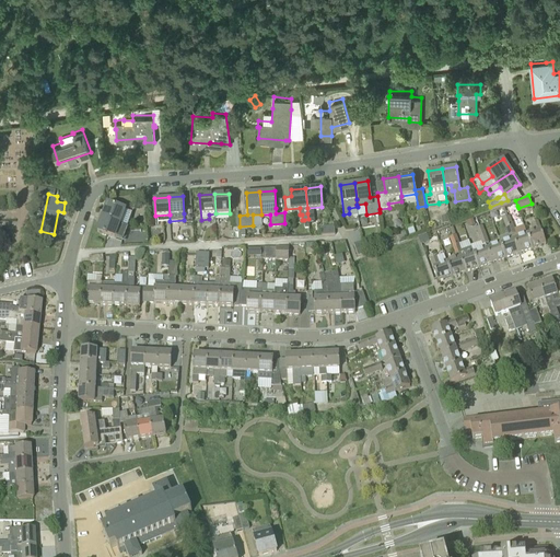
[(127,223),(121,221),(127,208),(107,200),(103,215),(127,223)]
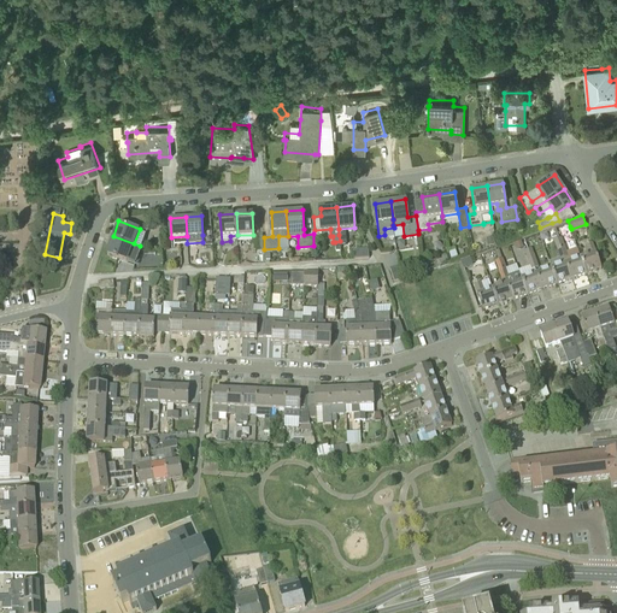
[(557,247),(564,245),(560,235),(553,237),(557,247)]
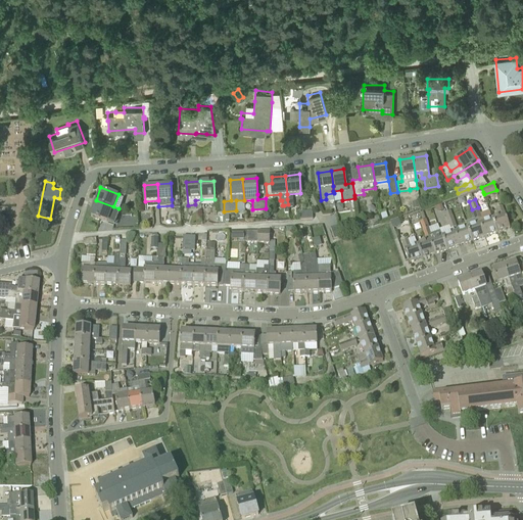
[(120,209),(119,208),(96,200),(91,214),(108,221),(108,220),(115,222),(120,209)]
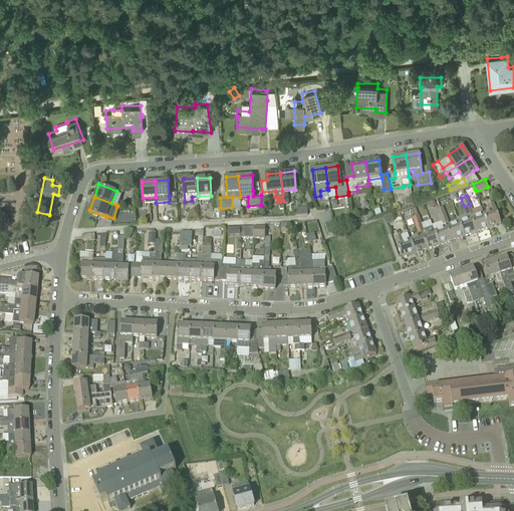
[(483,212),(488,226),(501,221),(493,200),(487,202),(490,209),(483,212)]
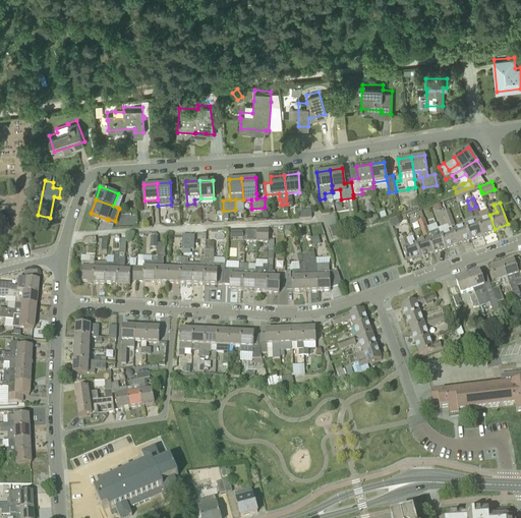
[(472,217),(476,215),(479,214),(476,207),(470,209),(472,215),(472,217)]
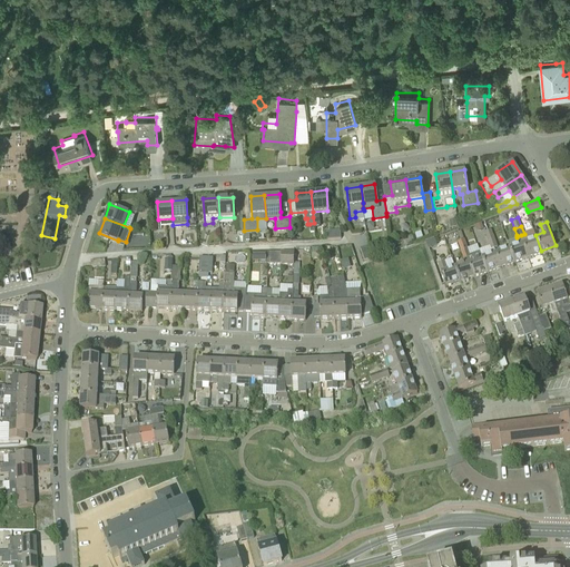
[(494,236),(492,227),(488,228),(484,230),(488,238),(494,236)]
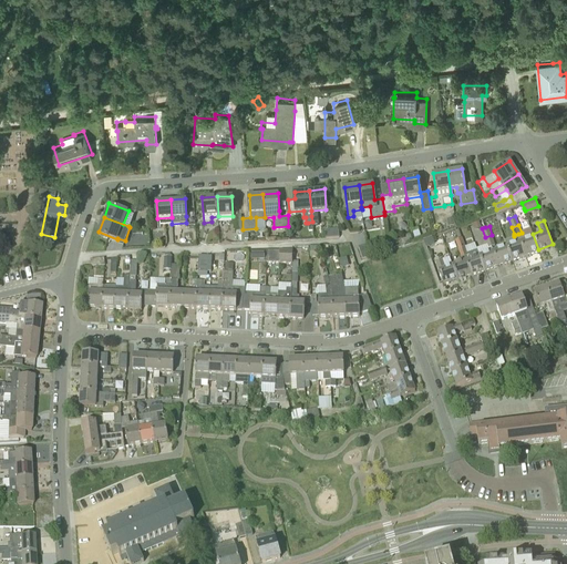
[(412,237),(410,231),(403,233),(404,239),(412,237)]
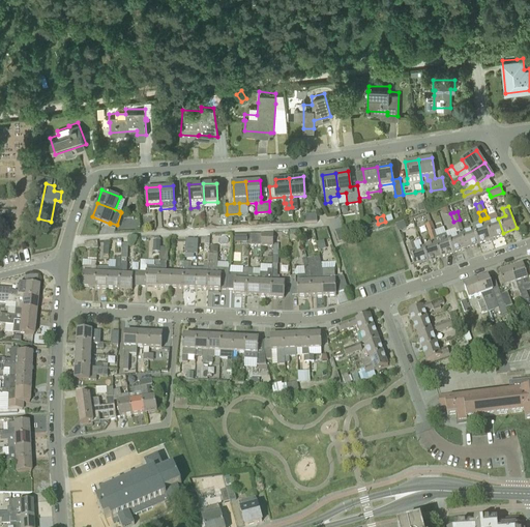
[(491,237),(486,223),(484,218),(480,221),(480,218),(471,223),(473,227),(478,241),(491,237)]
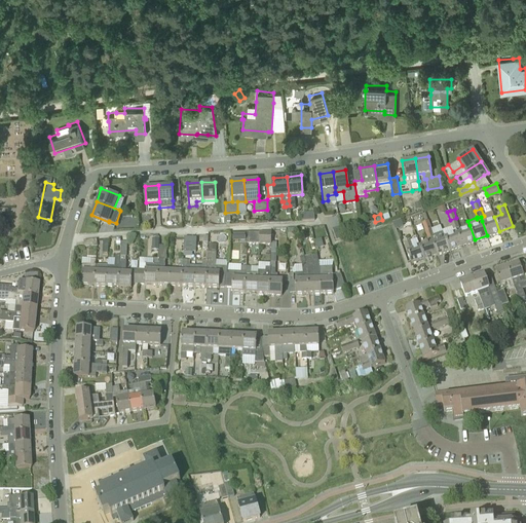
[(494,217),(482,221),(487,235),(499,231),(494,217)]
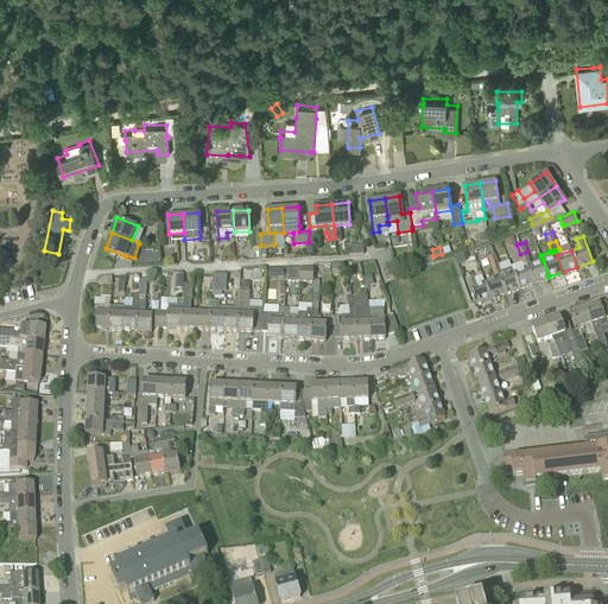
[(491,264),(498,261),(495,252),(487,255),(491,264)]
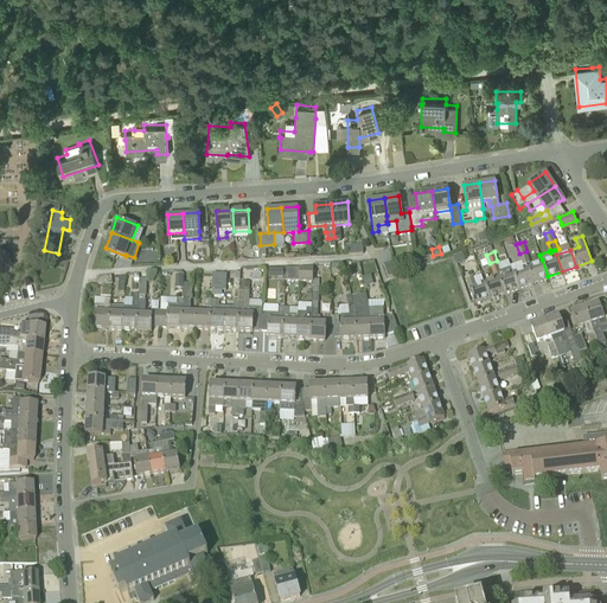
[(526,261),(530,260),(526,251),(519,254),(521,258),(522,262),(526,261)]
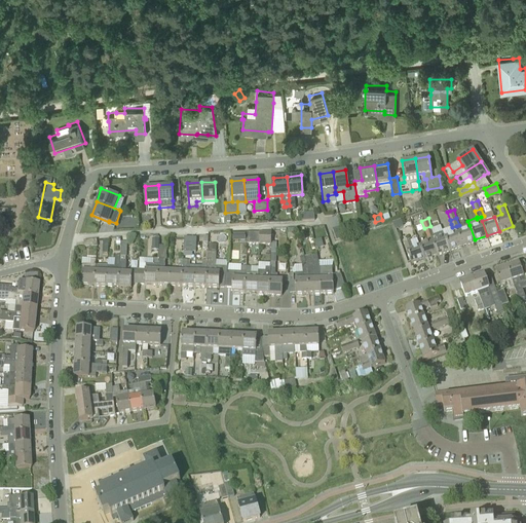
[(350,230),(348,222),(342,224),(343,231),(350,230)]
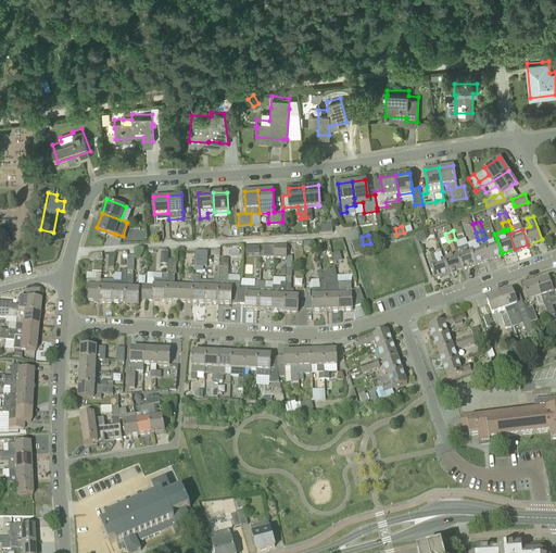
[(355,251),(361,250),(359,237),(352,239),(353,244),(355,251)]
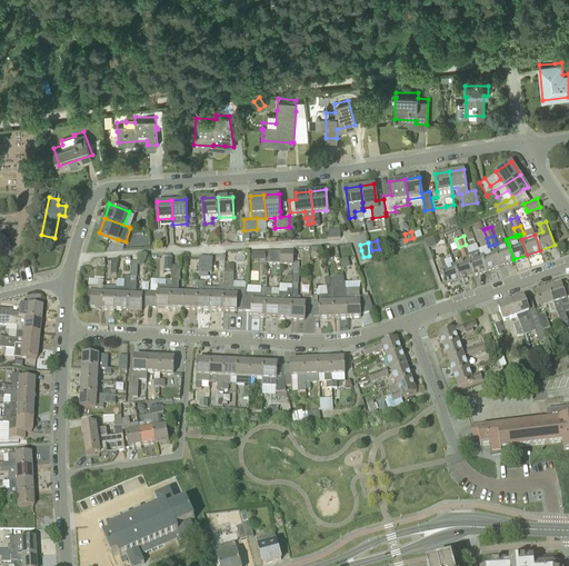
[(486,269),(500,265),(495,249),(493,245),(489,246),(488,242),(478,247),(479,248),(486,269)]
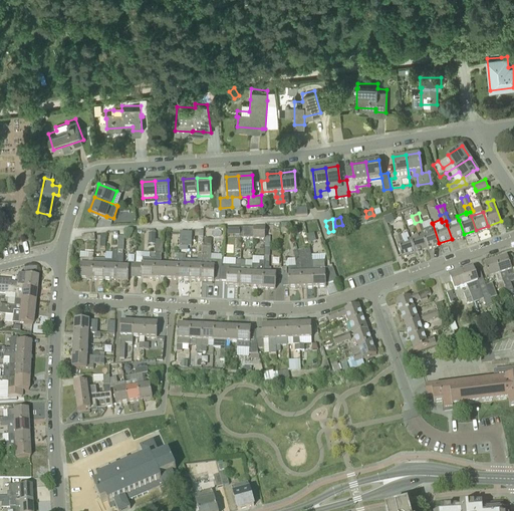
[(452,239),(464,234),(459,220),(447,225),(452,239)]
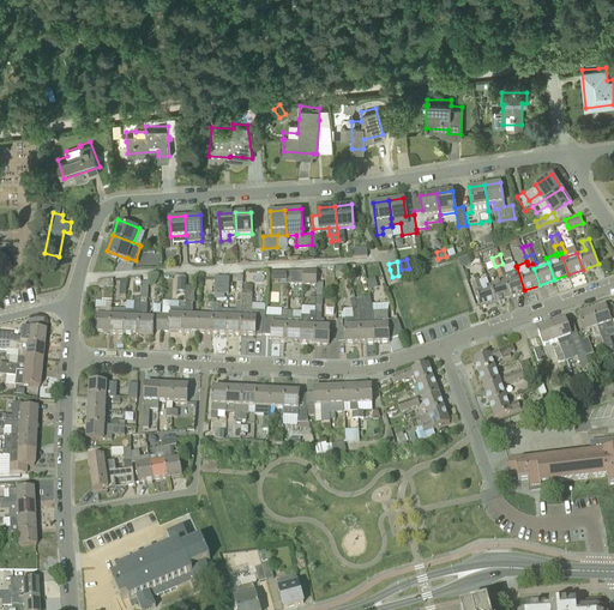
[(503,264),(495,266),(498,276),(503,275),(506,273),(506,271),(503,264)]
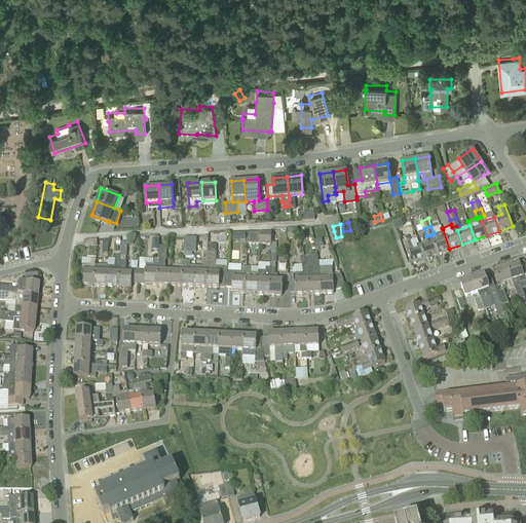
[(437,253),(449,249),(443,229),(434,232),(434,234),(430,235),(431,238),(437,253)]
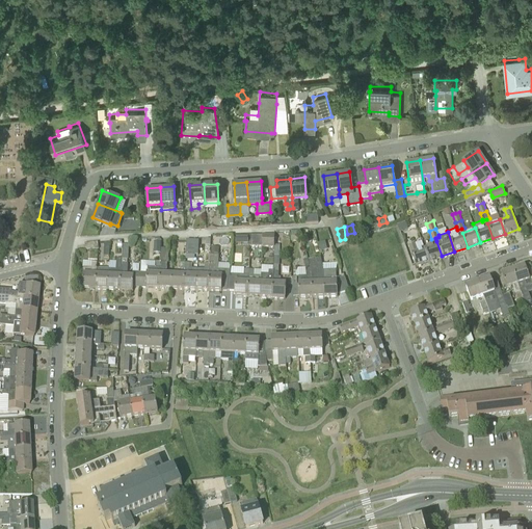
[(263,233),(250,233),(250,244),(262,244),(263,233)]
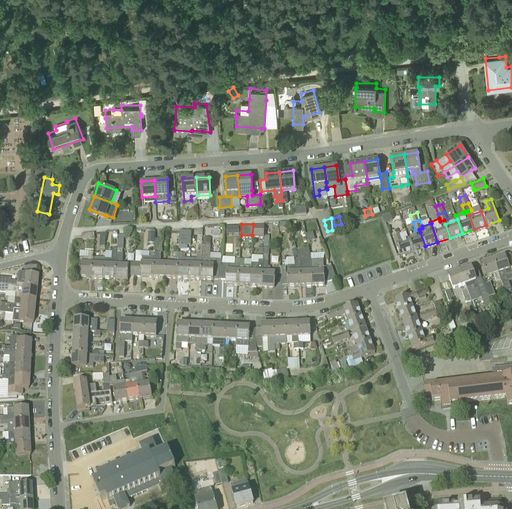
[(252,235),(264,235),(264,233),(264,224),(253,224),(252,235)]
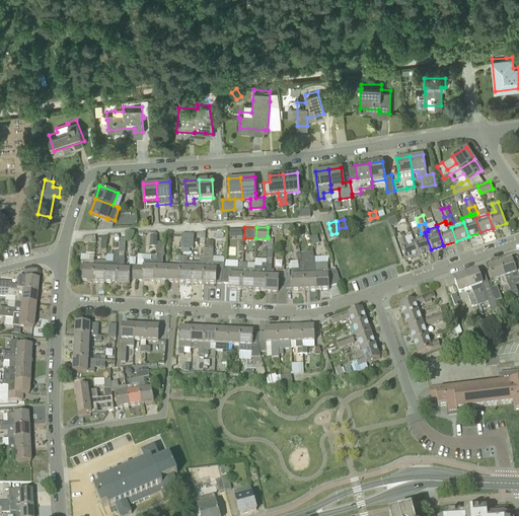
[(194,246),(194,232),(182,232),(181,245),(194,246)]
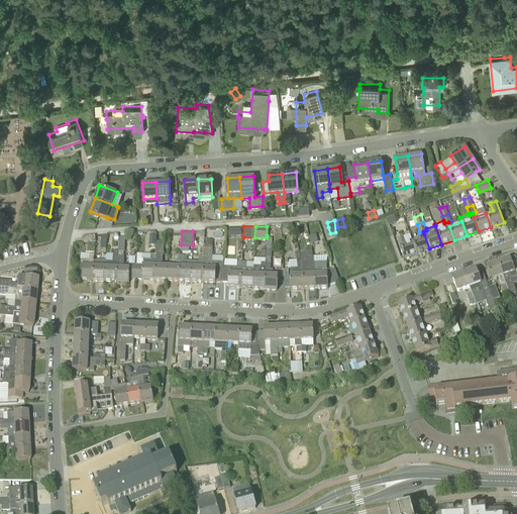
[(83,240),(96,239),(95,232),(82,233),(83,240)]
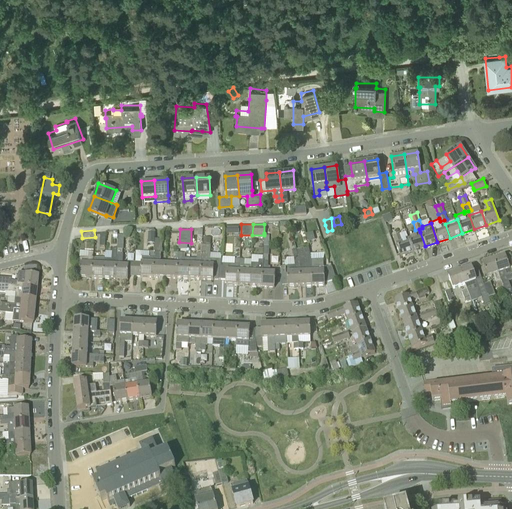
[(135,274),(135,260),(127,259),(127,263),(122,263),(123,251),(122,251),(122,247),(123,247),(124,233),(118,232),(118,239),(117,246),(116,277),(128,277),(128,274),(135,274)]
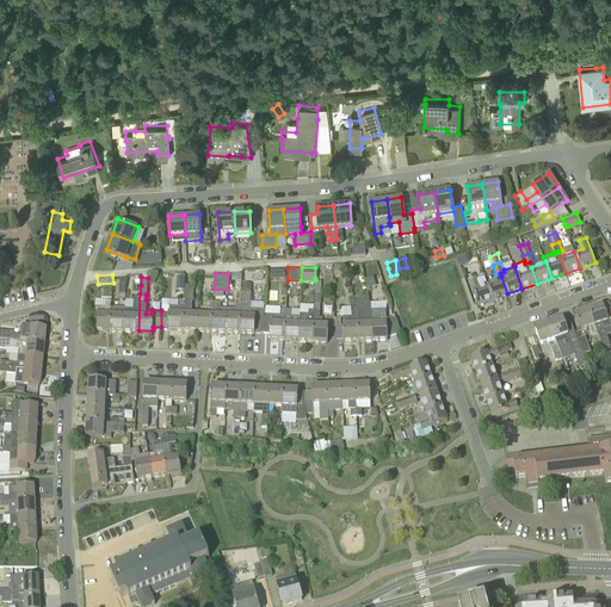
[(487,283),(486,279),(482,280),(483,284),(480,285),(476,277),(469,279),(471,287),(477,304),(493,299),(487,283)]
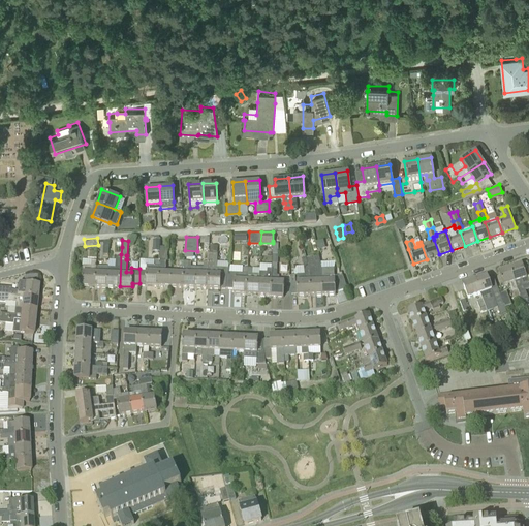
[(427,259),(439,254),(434,240),(422,245),(427,259)]
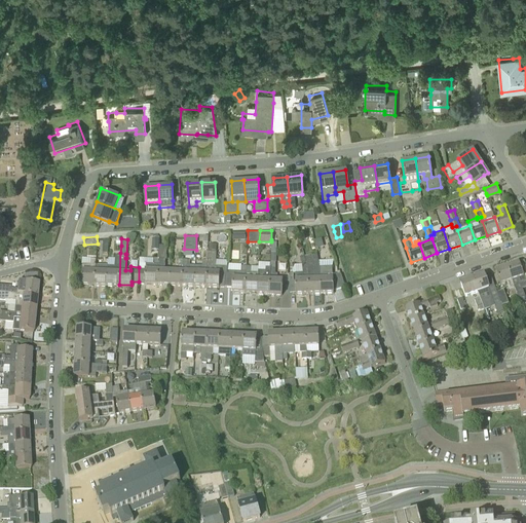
[(170,283),(171,268),(164,268),(164,257),(166,257),(166,243),(159,243),(158,243),(158,244),(158,256),(156,283),(170,283)]
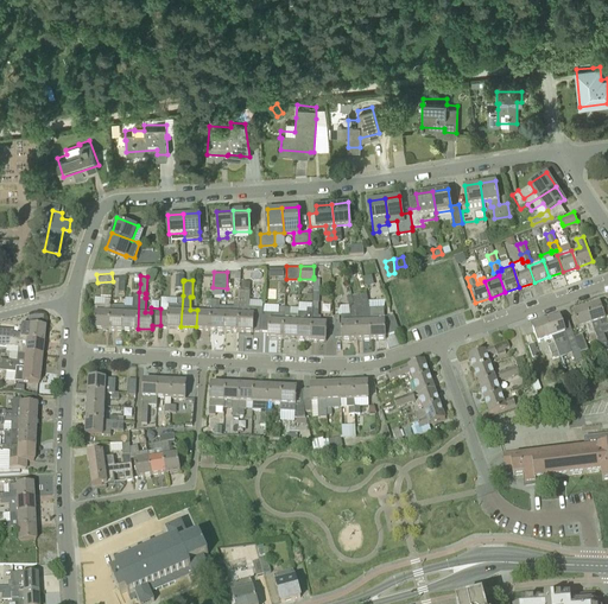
[(260,312),(263,313),(264,311),(264,305),(263,305),(263,298),(249,297),(249,287),(241,287),(240,298),(239,329),(253,330),(253,329),(259,329),(260,312)]
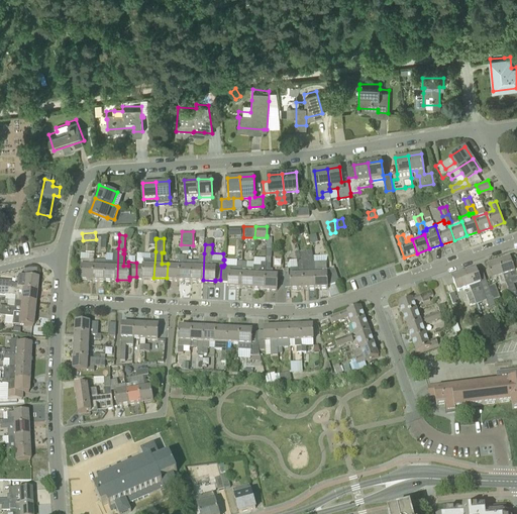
[(117,280),(118,248),(113,248),(112,260),(106,260),(105,279),(117,280)]
